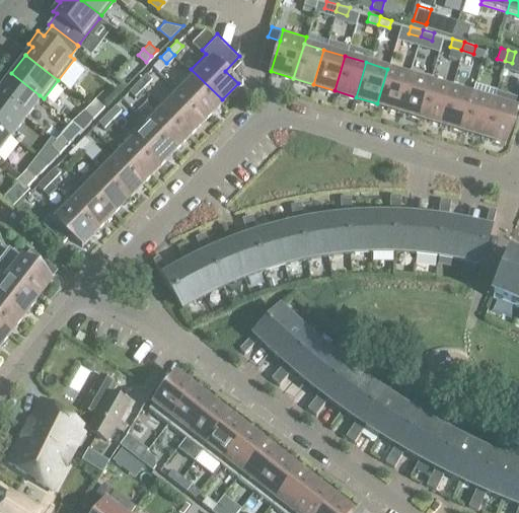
[(410,68),(408,75),(398,110),(420,117),(430,81),(432,75),(410,68)]
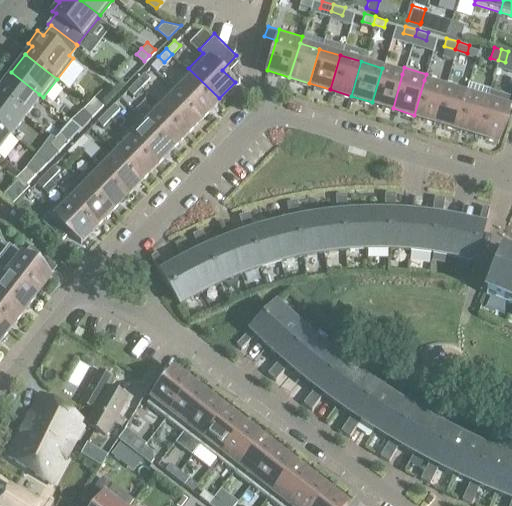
[(188,68),(173,84),(204,114),(219,98),(188,68)]
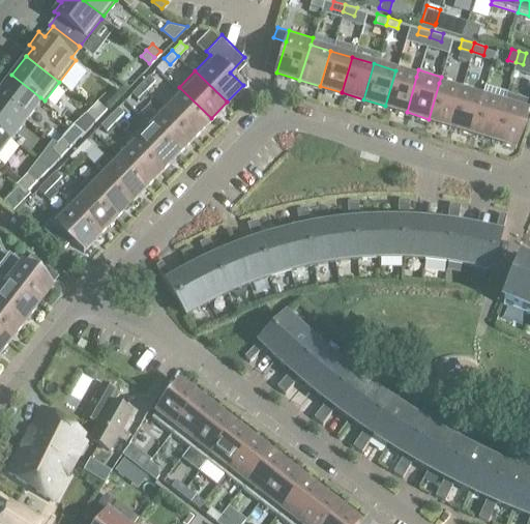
[(416,77),(395,70),(385,106),(407,112),(416,77)]
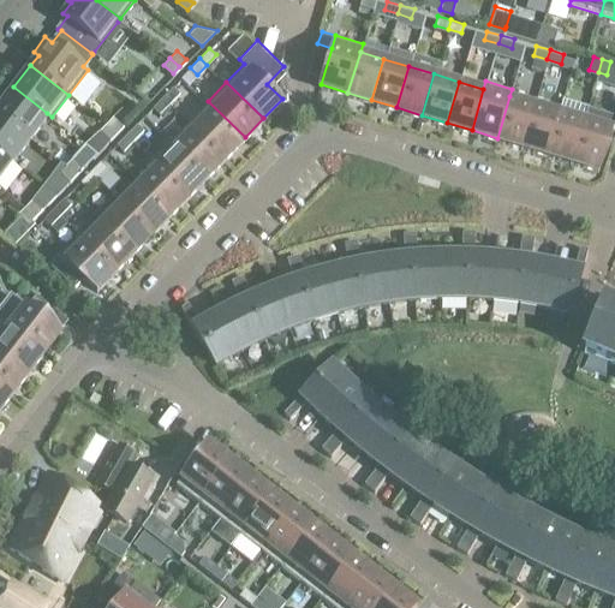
[(180,91),(174,85),(163,95),(169,101),(180,91)]
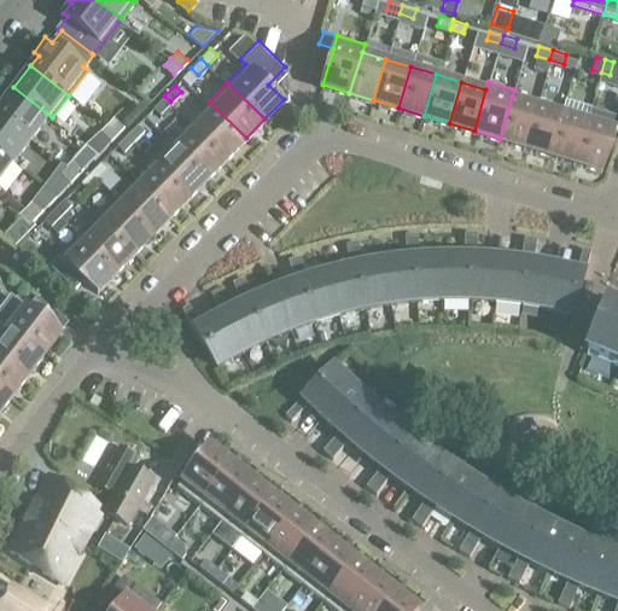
[(13,87),(0,104),(0,115),(29,138),(47,114),(13,87)]
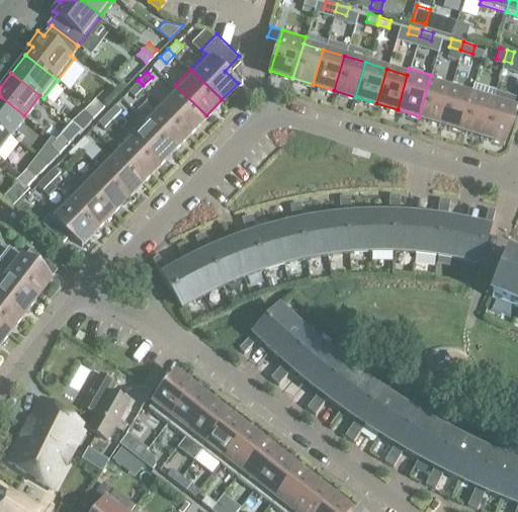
[(138,80),(130,89),(135,94),(143,85),(138,80)]
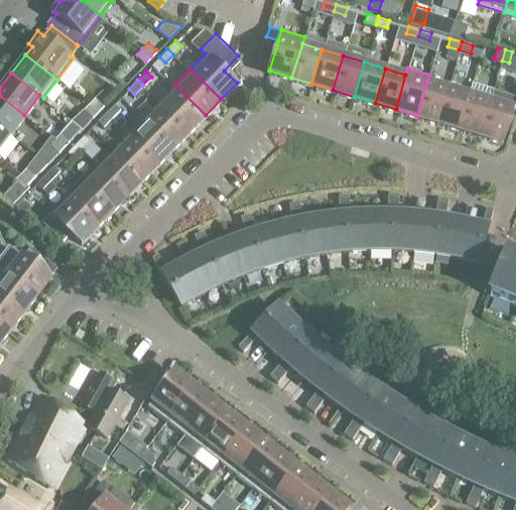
[(448,88),(427,81),(417,116),(438,122),(448,88)]
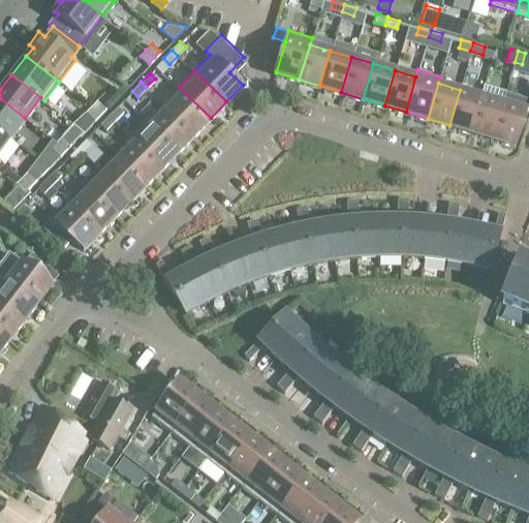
[(179,87),(163,103),(194,134),(211,118),(179,87)]
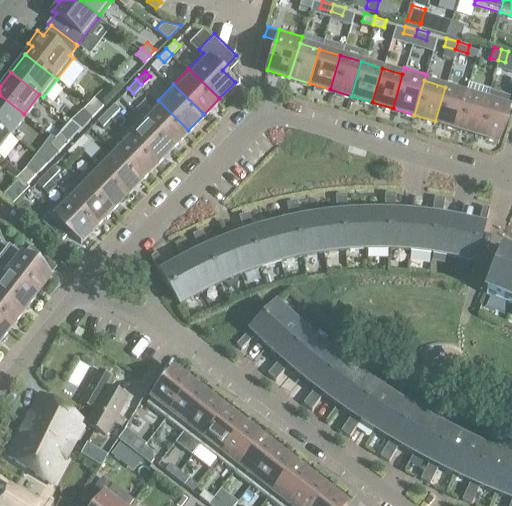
[(445,87),(435,121),(456,127),(466,93),(445,87)]
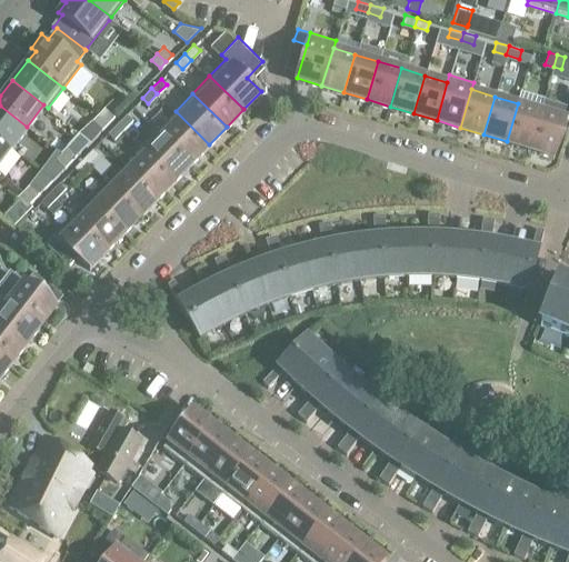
[(540,110),(541,110),(530,148),(553,156),(568,104),(543,98),(540,110)]
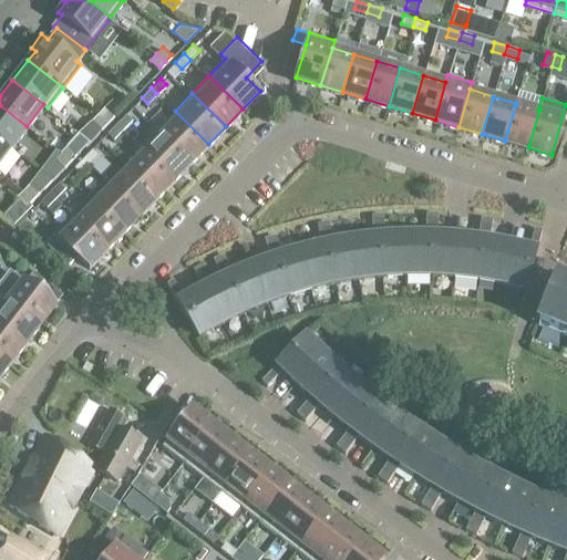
[(516,103),(505,141),(528,147),(539,110),(538,110),(516,103)]
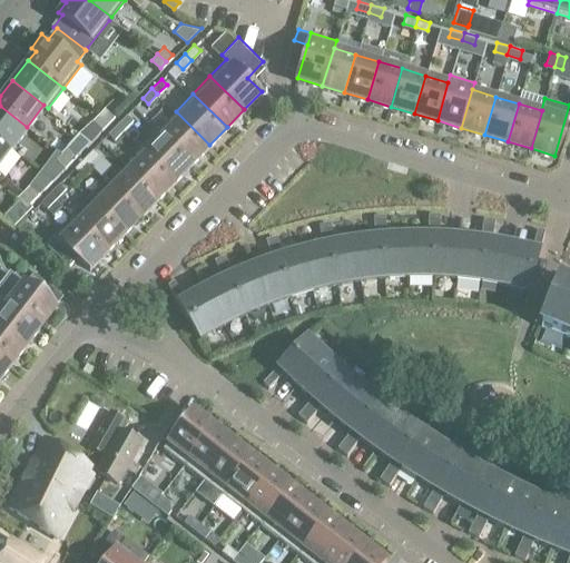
[(0,140),(10,148),(27,127),(0,106),(0,140)]
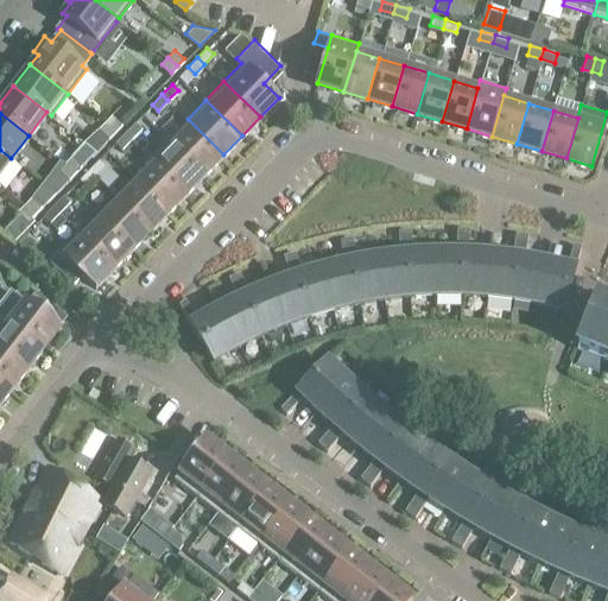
[(122,122),(112,114),(106,121),(115,130),(122,122)]
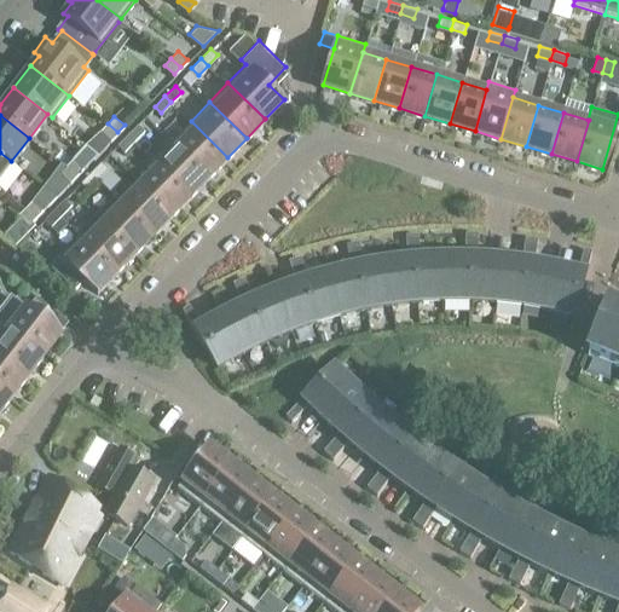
[(189,122),(173,139),(179,145),(209,177),(227,157),(191,121),(189,122)]
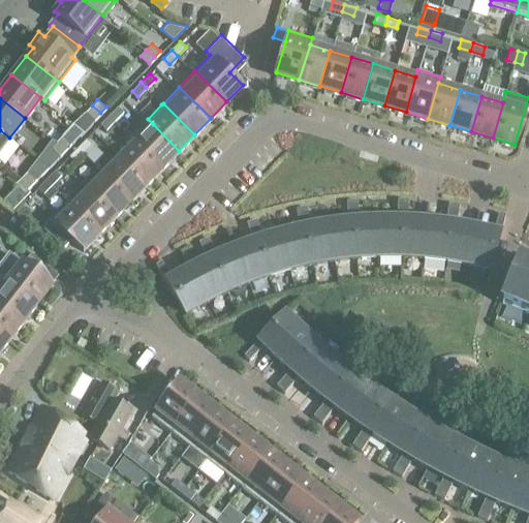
[(92,105),(86,112),(94,119),(100,113),(92,105)]
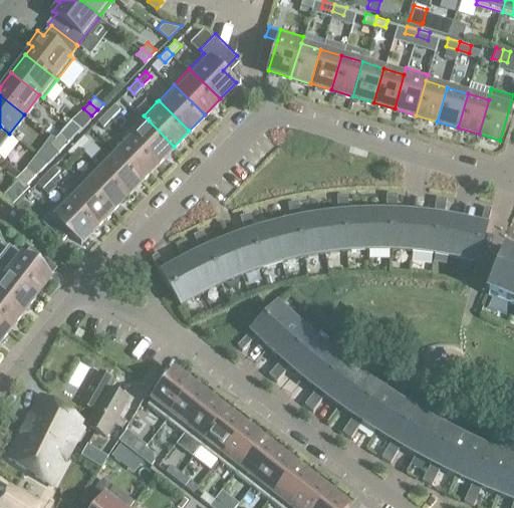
[(114,102),(105,110),(111,116),(119,107),(114,102)]
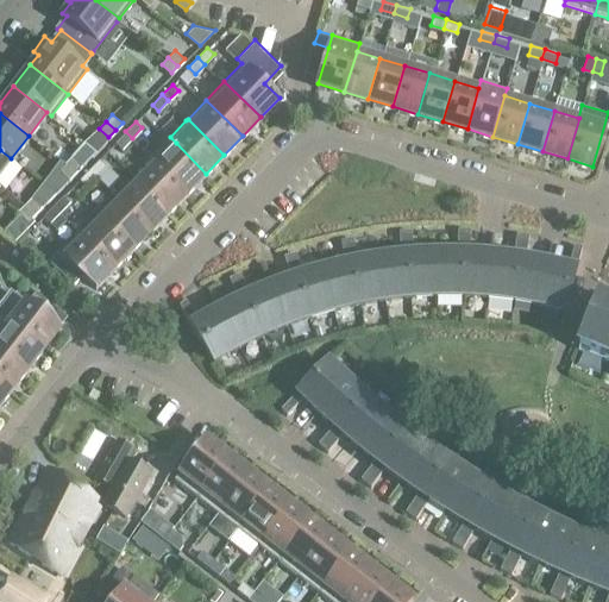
[(125,131),(115,140),(123,148),(132,138),(125,131)]
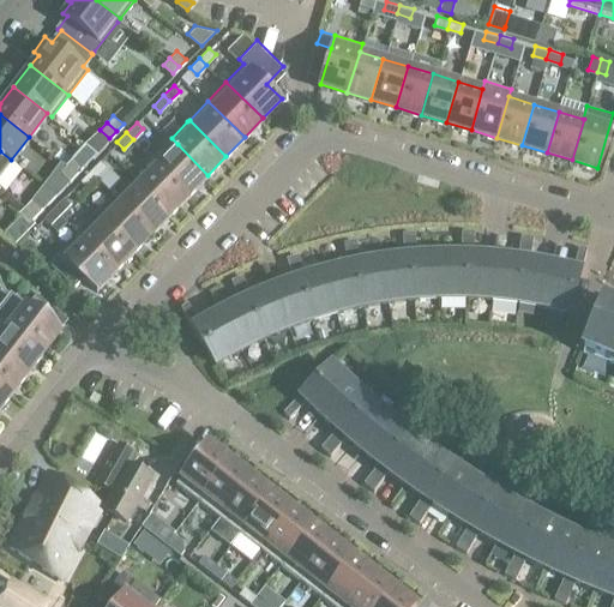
[(208,175),(178,144),(172,138),(151,158),(157,164),(190,193),(208,175)]
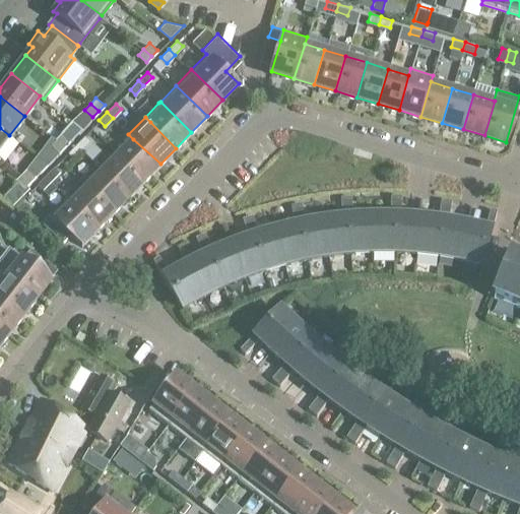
[(0,147),(9,135),(0,128),(0,147)]
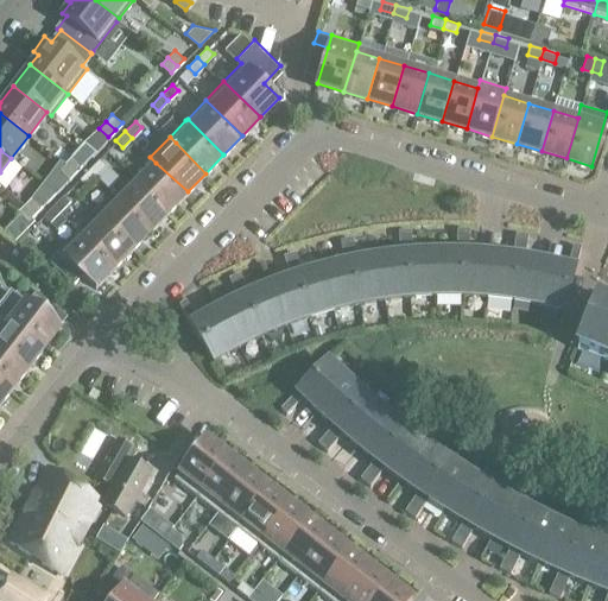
[(82,164),(73,155),(65,162),(75,171),(82,164)]
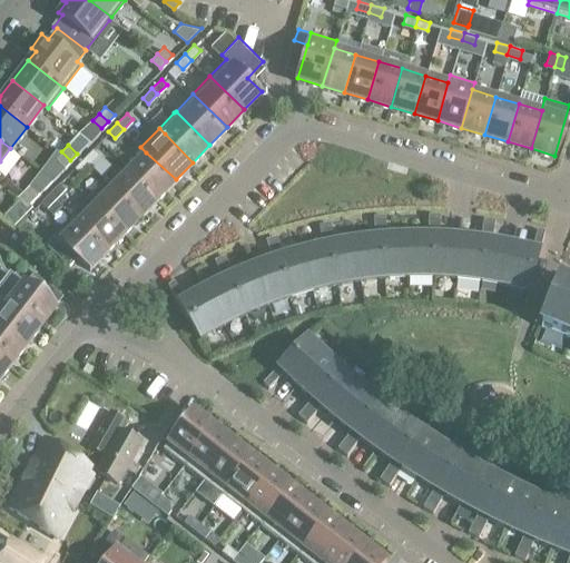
[(106,159),(92,147),(84,156),(90,163),(97,168),(106,159)]
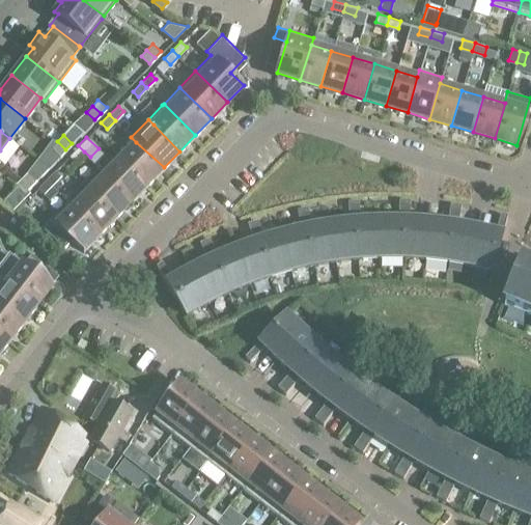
[(65,149),(57,141),(51,147),(60,156),(65,149)]
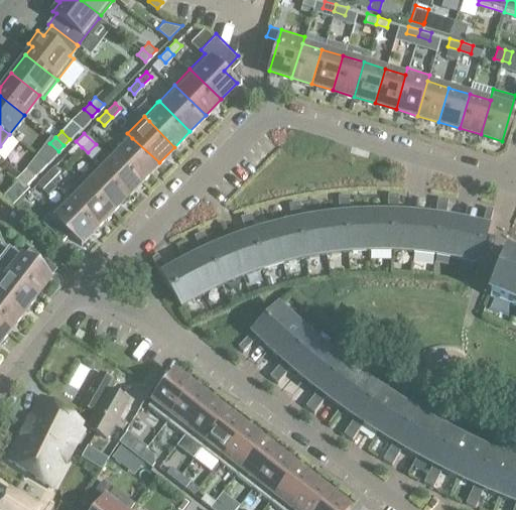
[(132,138),(118,153),(143,178),(159,162),(132,138)]
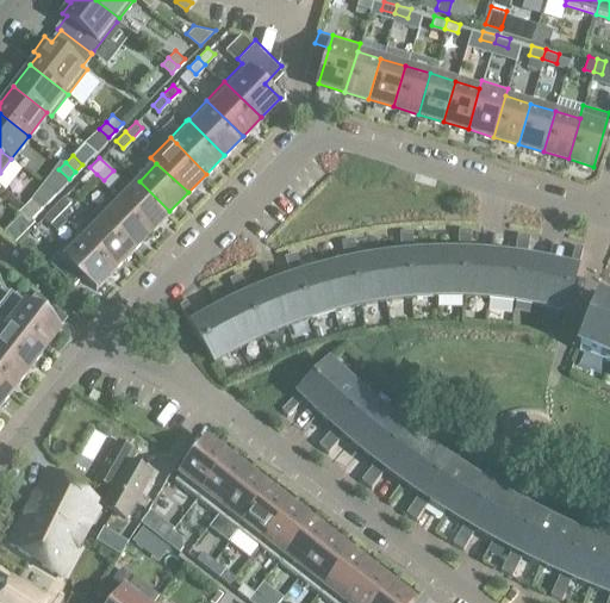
[(97,174),(89,167),(80,178),(87,185),(97,174)]
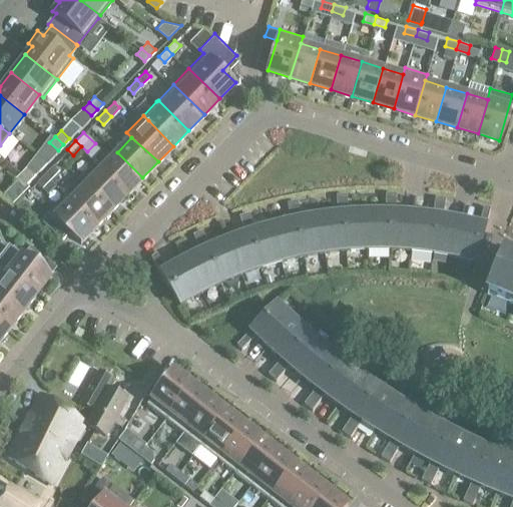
[(142,177),(117,152),(101,168),(124,190),(127,193),(142,177)]
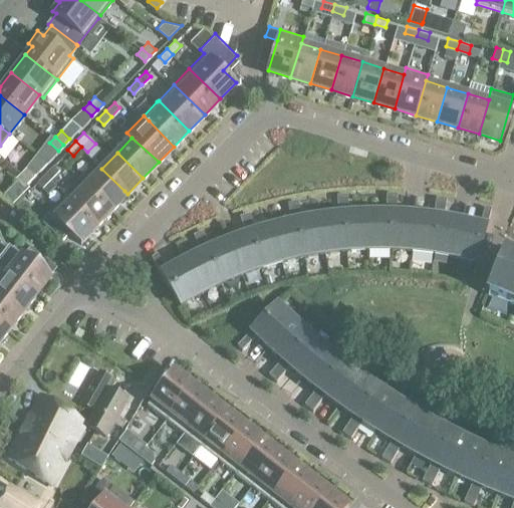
[(94,161),(79,176),(87,184),(112,209),(127,194),(124,191),(101,169),(94,161)]
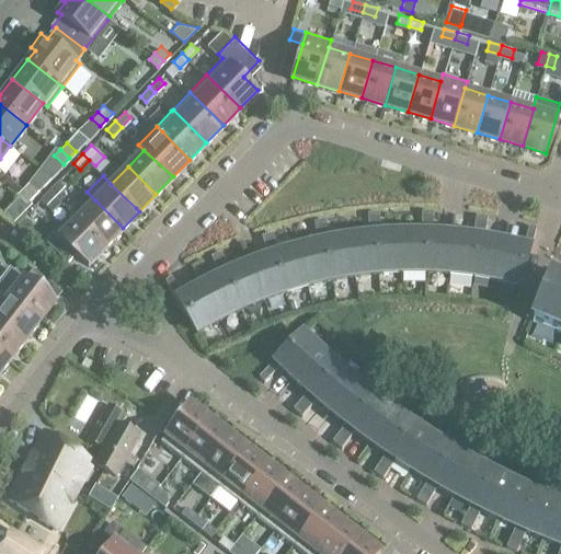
[(12,177),(7,185),(16,193),(23,186),(12,177)]
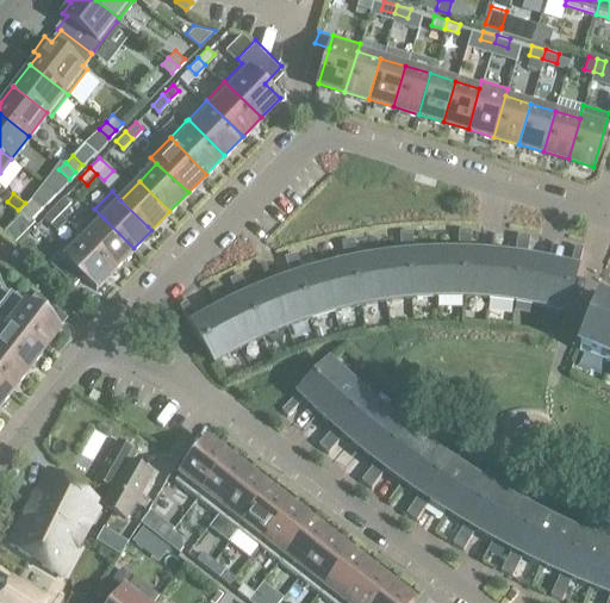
[(42,206),(32,196),(25,203),(35,212),(42,206)]
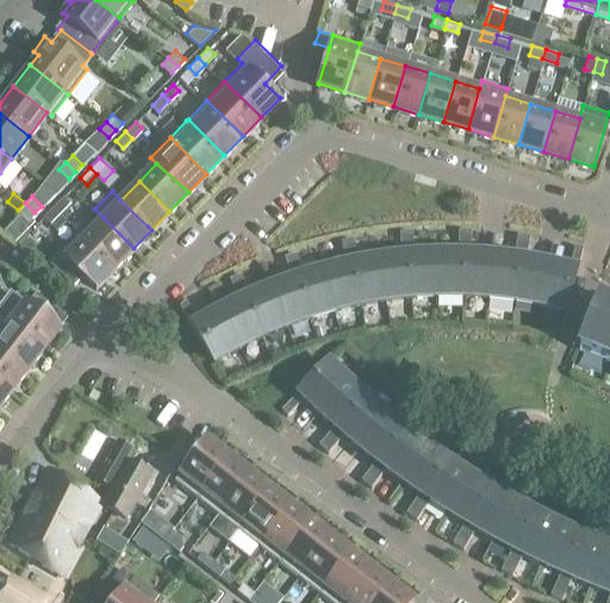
[(70,201),(63,196),(54,205),(61,211),(70,201)]
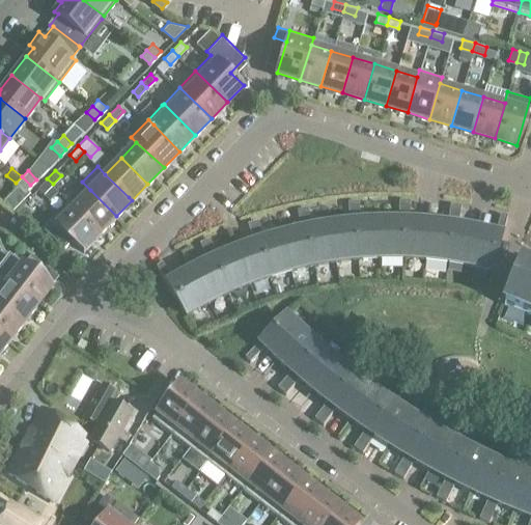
[(30,185),(22,176),(16,183),(25,191),(30,185)]
